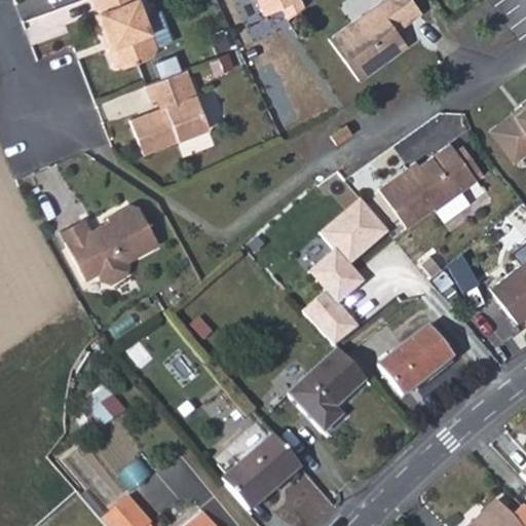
[(96,0),(114,45),(110,47),(116,63),(124,65),(153,53),(157,45),(172,39),(160,9),(146,14),(140,0),(96,0)]
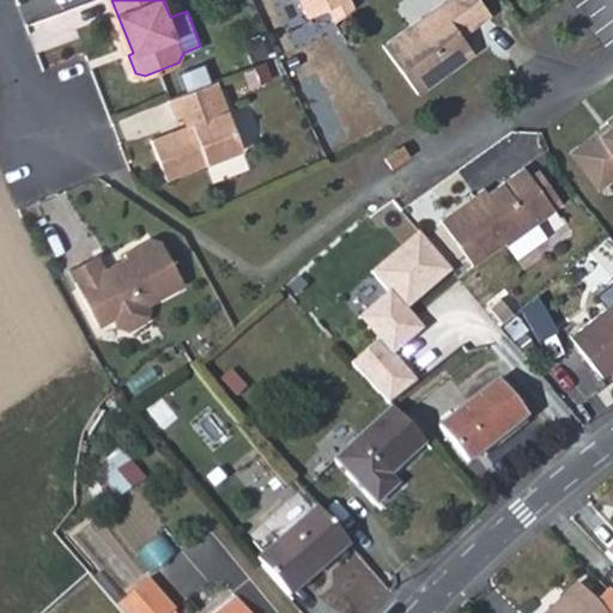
[(349,0),(297,0),(305,19),(327,10),(334,25),(353,8),(349,0)]
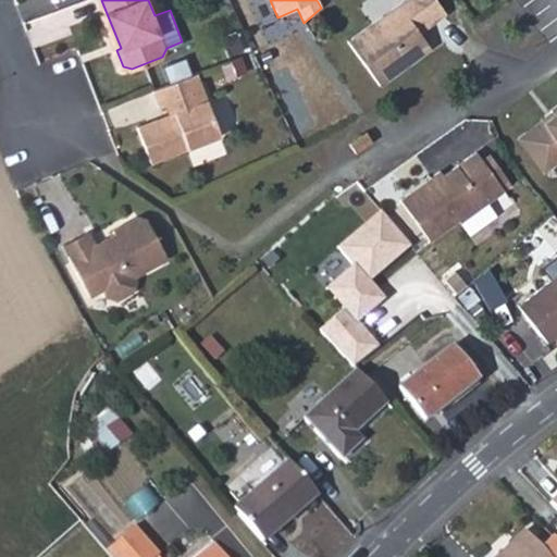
[(405,0),(346,42),(379,87),(409,65),(407,61),(425,47),(413,31),(428,22),(430,25),(444,15),(433,0),(405,0)]
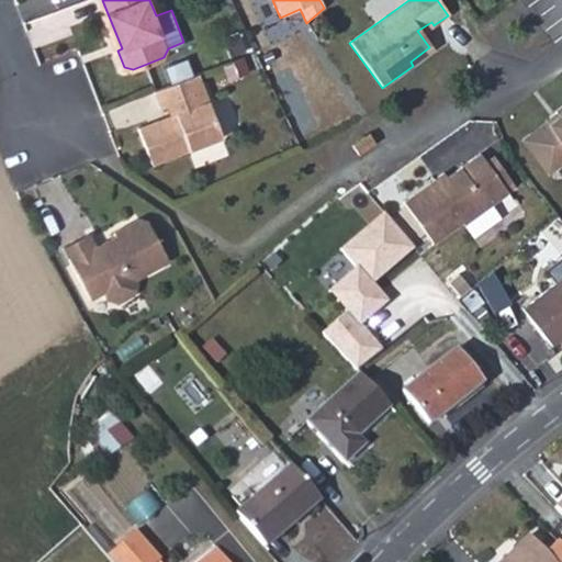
[(154,160),(224,134),(200,72),(156,89),(163,107),(171,103),(176,112),(141,125),(154,160)]
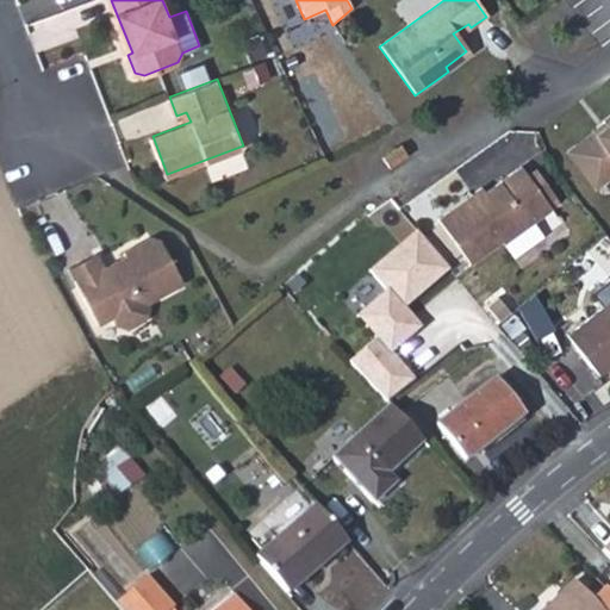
[(609,113),(568,147),(593,182),(609,170),(609,113)]
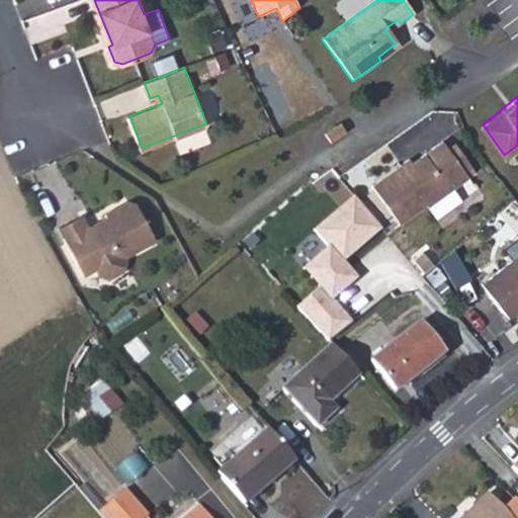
[(324,133),(329,142),(344,132),(338,122),(324,133)]
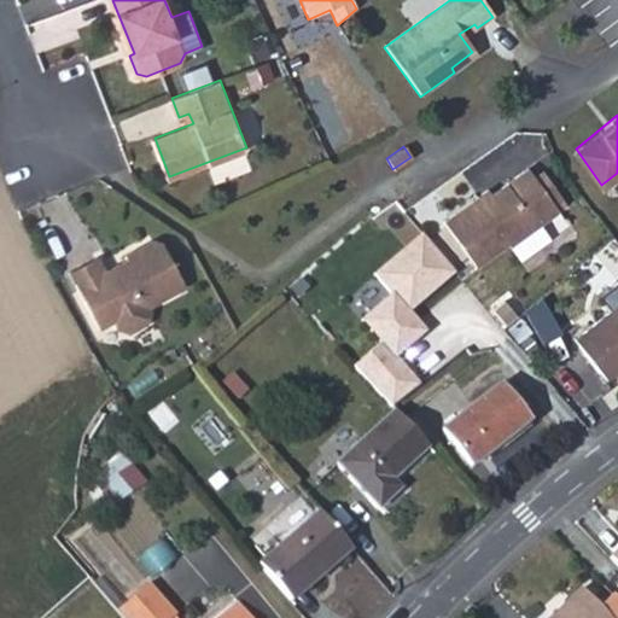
[(525,164),(490,188),(478,197),(474,192),(441,216),(471,258),(502,235),(505,238),(554,204),(525,164)]
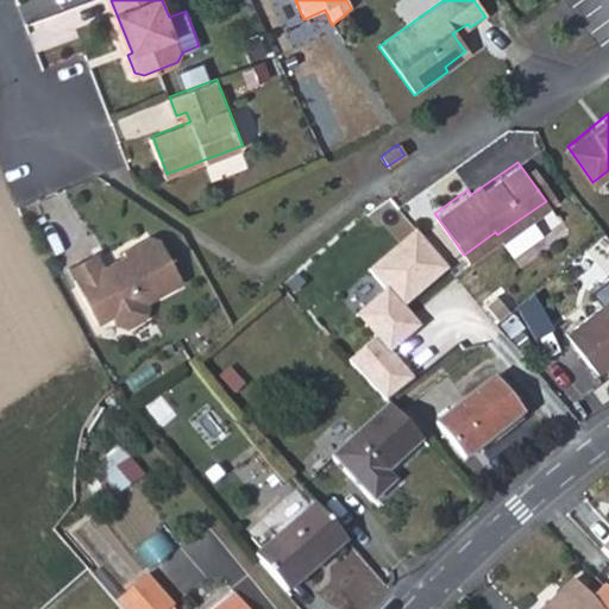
[(468,189),(471,194),(483,186),(479,180),(468,189)]
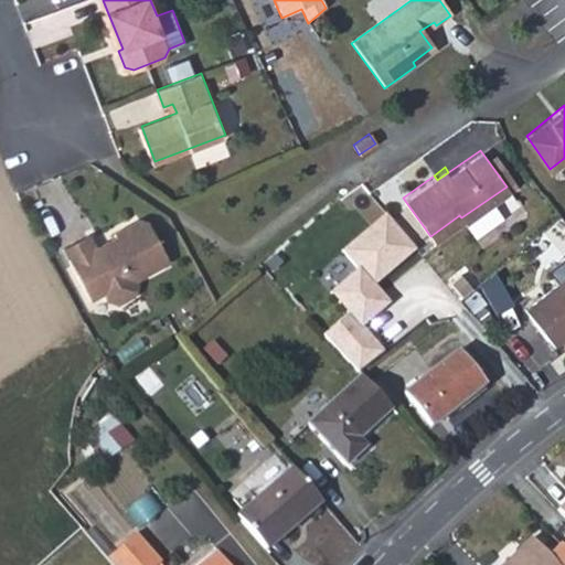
[(384,213),(341,249),(359,268),(329,292),(347,313),(322,333),(356,374),(385,352),(362,327),(390,302),(375,286),(416,251),(384,213)]
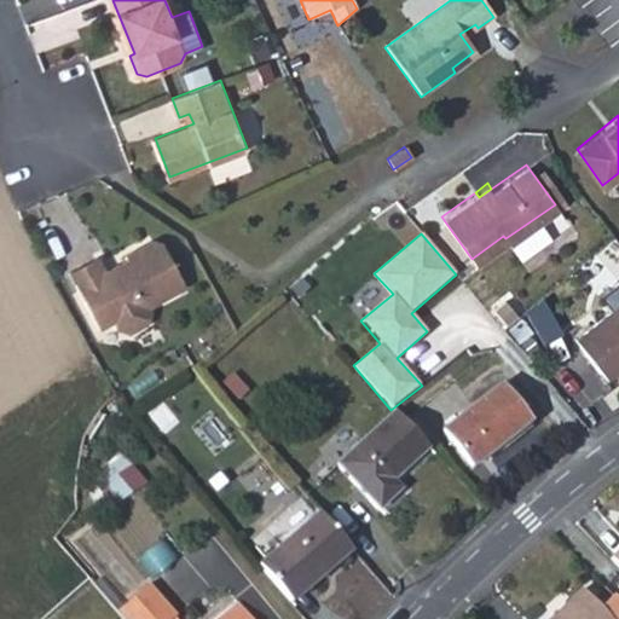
[(97,250),(69,266),(98,322),(111,314),(116,323),(129,324),(145,316),(149,304),(146,300),(186,278),(165,238),(151,236),(123,249),(126,253),(104,264),(97,250)]
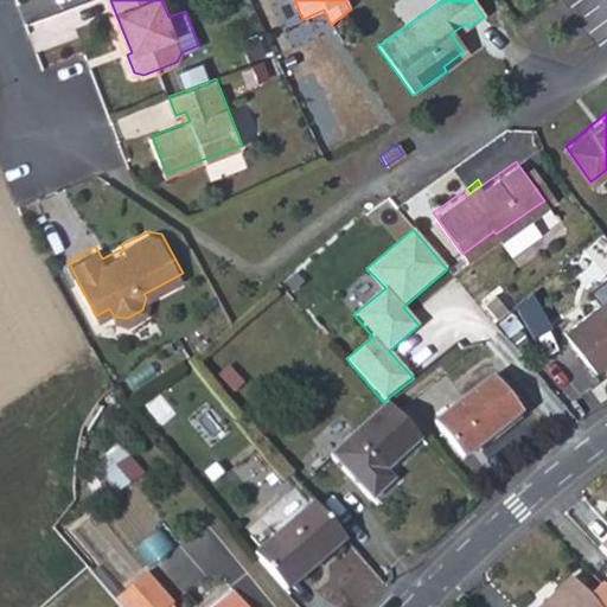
[(606,291),(561,327),(592,368),(606,356),(606,291)]
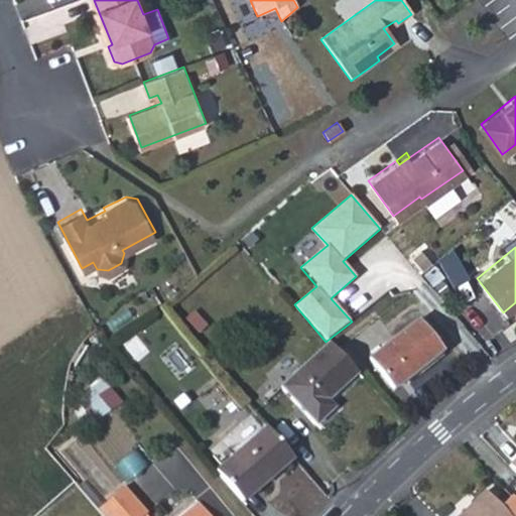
[(370,356),(393,385),(441,347),(416,317),(370,356)]
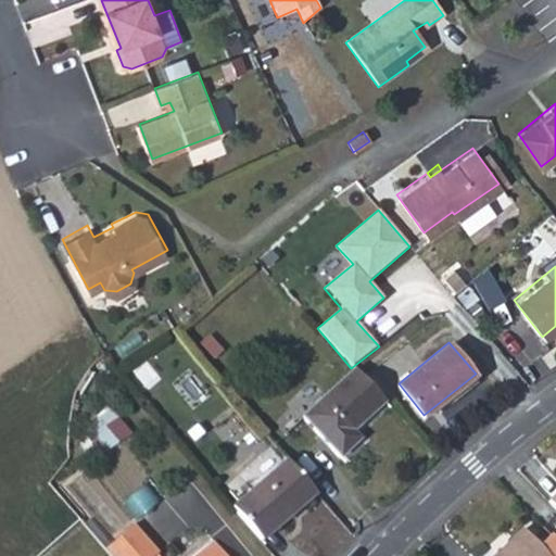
[(147,357),(126,373),(139,390),(160,375),(147,357)]
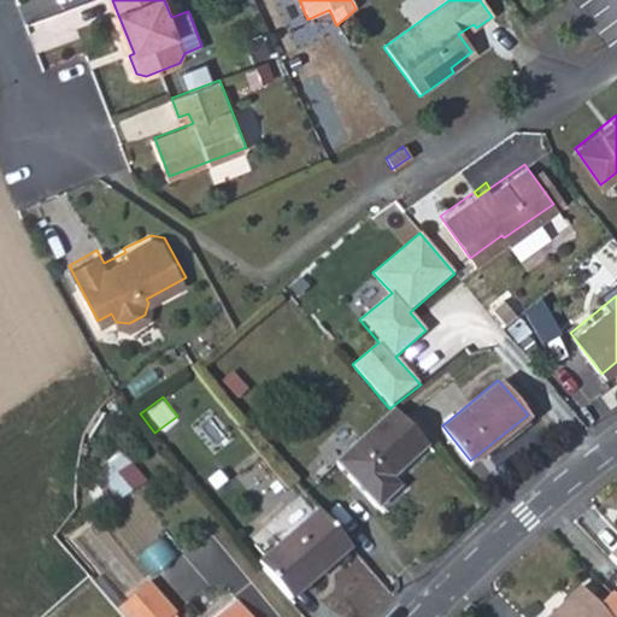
[(407,486),(398,476),(433,444),(401,410),(345,463),(385,506),(407,486)]
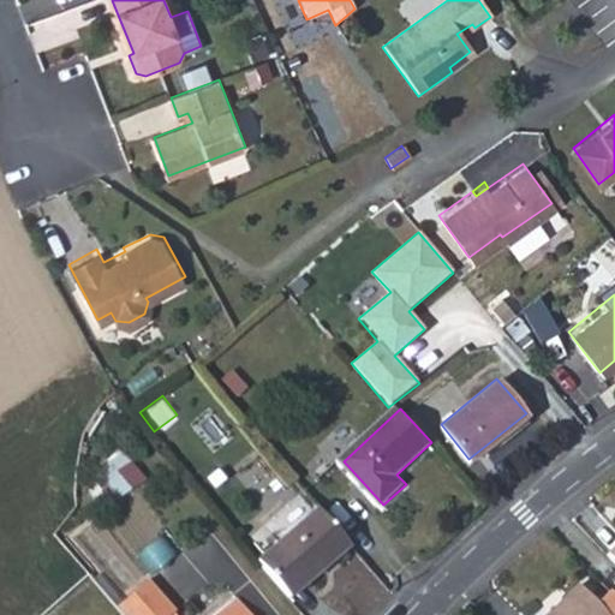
[(91,470),(111,499),(138,479),(119,451),(91,470)]
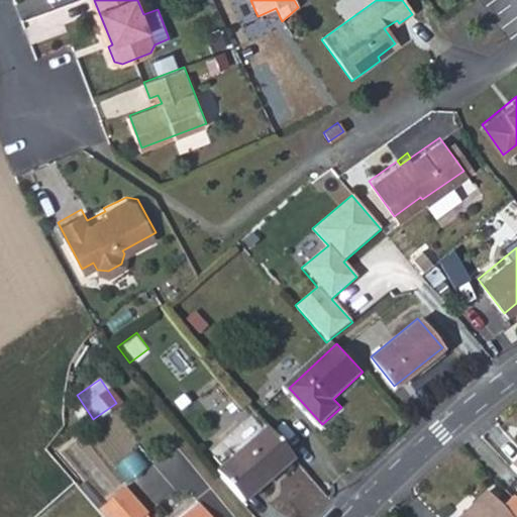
[(219,466),(244,500),(296,461),(271,427),(219,466)]
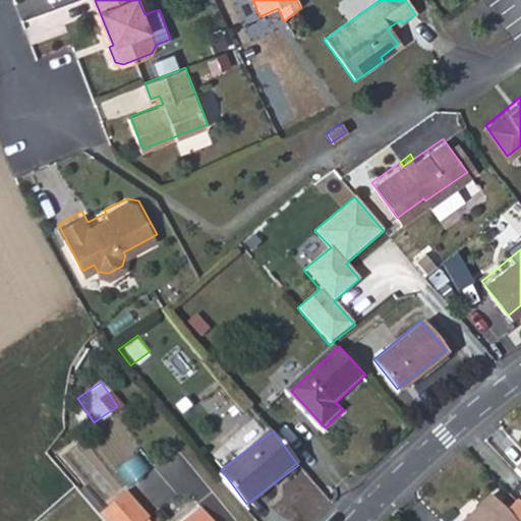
[(101,506),(113,520),(137,520),(138,520),(151,510),(127,483),(101,506)]
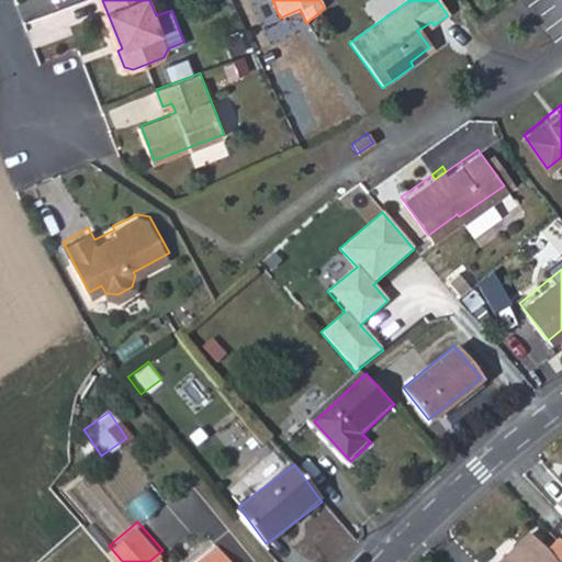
[(561,561),(561,559),(538,534),(508,561),(561,561)]
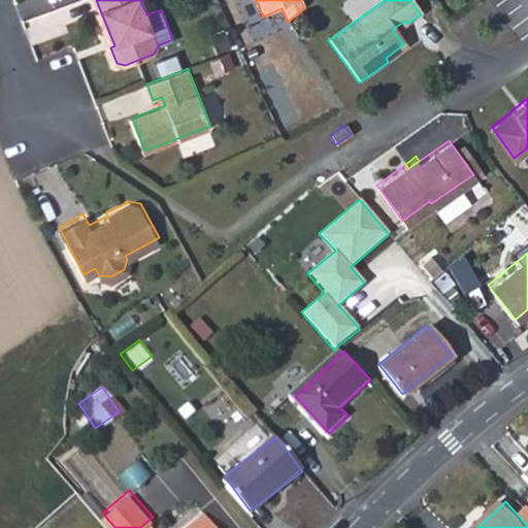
[(183,527),(202,527),(212,520),(204,510),(183,527)]
